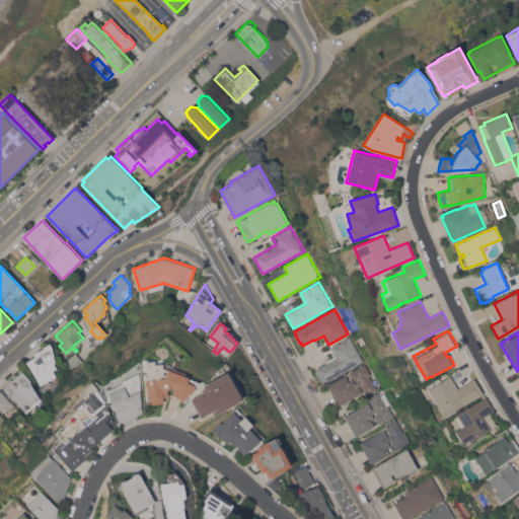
[(323,383),(322,380),(321,381),(314,369),(326,362),(326,361),(336,356),(330,348),(350,337),(364,360),(323,383)]
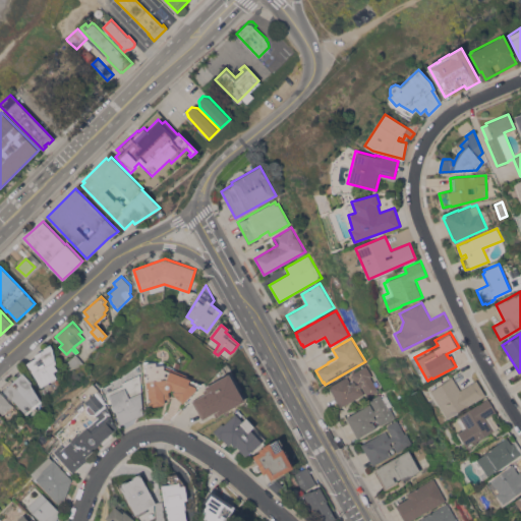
[(34,354),(43,349),(43,348),(50,344),(53,349),(56,363),(54,363),(57,368),(53,371),(56,378),(41,387),(27,364),(36,357),(35,357),(34,354)]
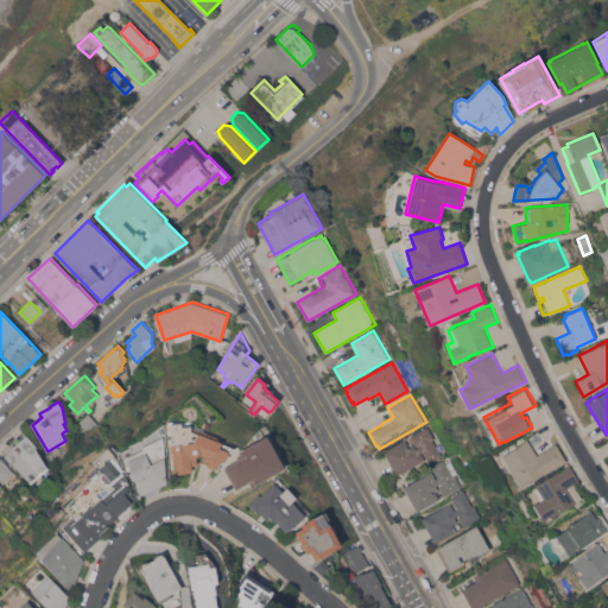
[(88,413),(96,422),(84,432),(77,424),(88,413)]
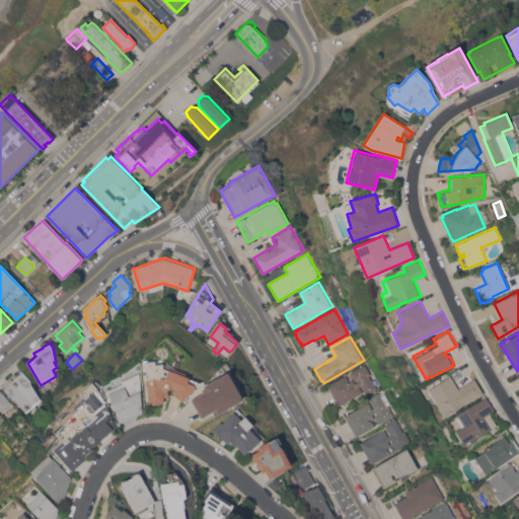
[(147,387),(146,388),(145,380),(146,380),(145,366),(146,366),(145,362),(155,361),(155,364),(163,363),(186,373),(184,376),(201,382),(182,401),(171,391),(172,389),(170,387),(168,390),(168,396),(164,396),(164,402),(161,402),(161,403),(152,404),(152,403),(149,403),(147,387)]
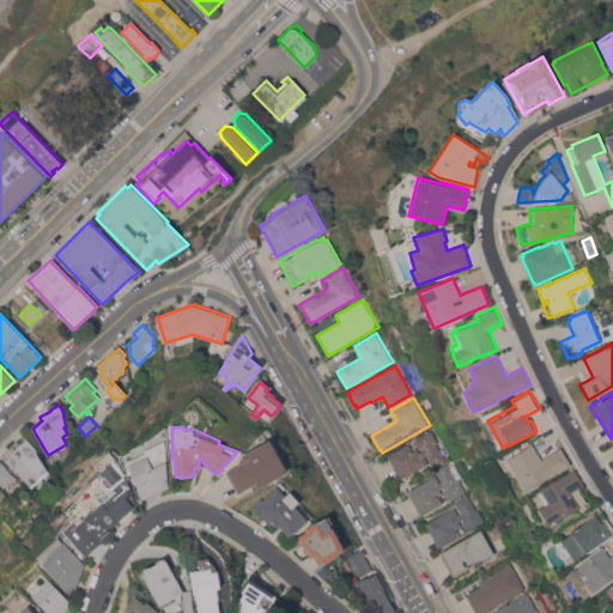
[(143,498),(132,473),(128,474),(127,469),(129,468),(126,462),(125,462),(121,455),(132,450),(131,448),(141,443),(143,444),(164,428),(165,439),(164,439),(169,486),(143,498)]
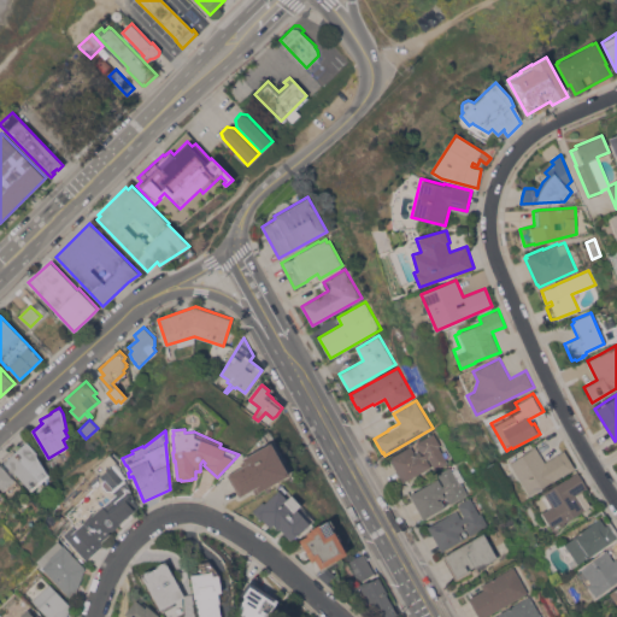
[(416,442),(434,433),(441,445),(439,446),(448,462),(435,469),(429,457),(427,458),(432,466),(403,482),(389,458),(411,446),(415,452),(419,450),(422,454),(427,452),(425,451),(423,452),(421,451),(416,442)]
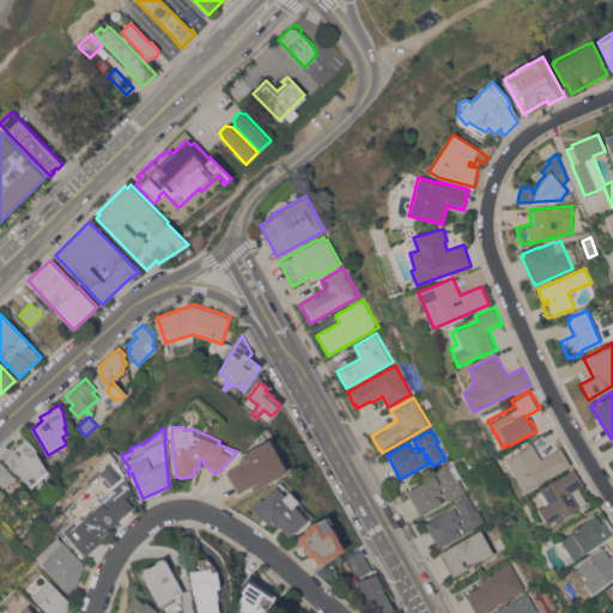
[(25,438),(26,438),(37,449),(36,451),(49,472),(31,487),(16,469),(14,471),(4,459),(5,457),(1,454),(8,447),(10,449),(17,442),(16,441),(22,435),(23,436),(25,438)]
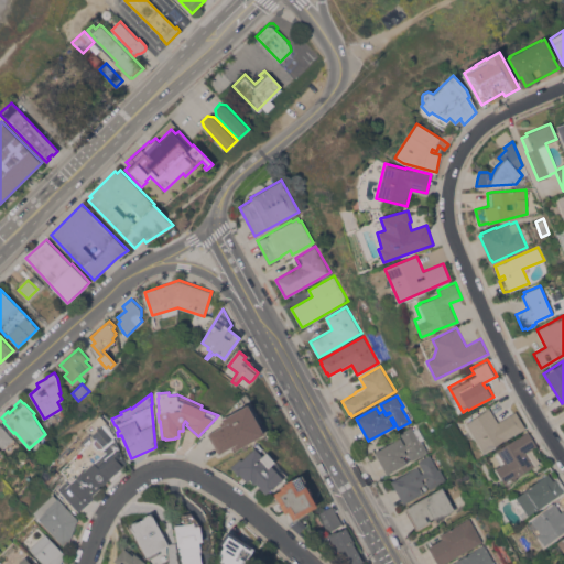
[(248,404),(264,434),(238,448),(239,449),(234,452),(231,447),(219,454),(207,433),(221,425),(219,422),(223,421),(223,419),(248,404)]
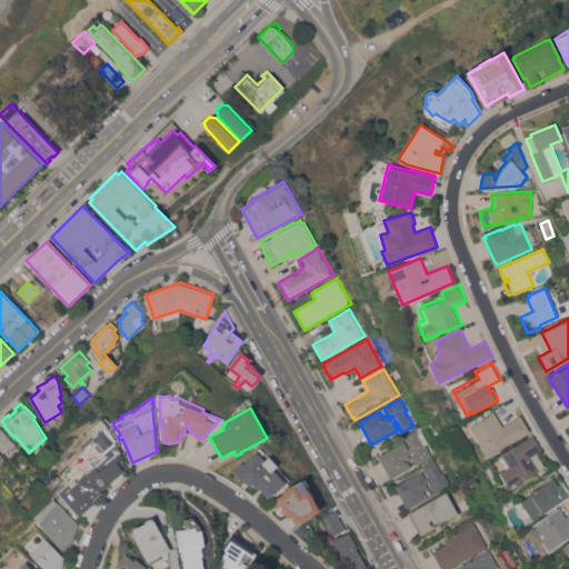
[(509,445),(509,443),(488,457),(470,427),(467,422),(481,415),(482,417),(493,410),(502,426),(520,415),(530,431),(509,445)]
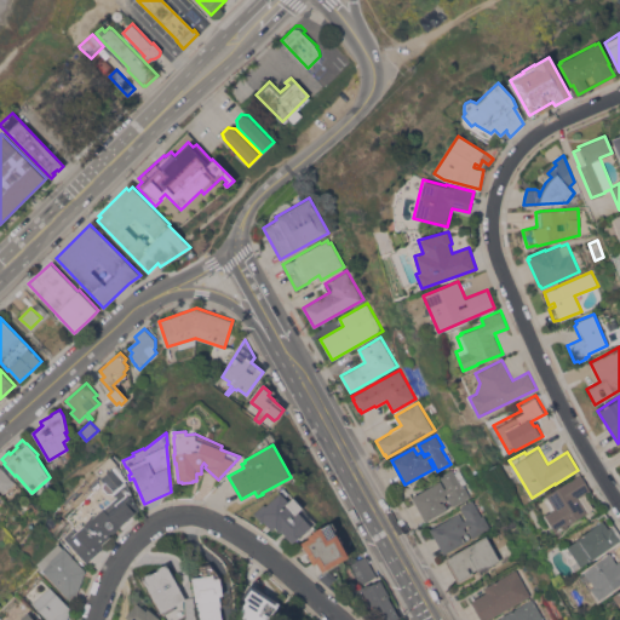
[(120,526),(121,527),(113,533),(110,534),(112,537),(102,544),(103,545),(103,546),(103,547),(86,562),(64,538),(65,535),(72,529),(74,529),(75,528),(72,524),(74,523),(67,516),(96,488),(93,487),(101,480),(99,478),(102,476),(99,474),(99,475),(95,470),(110,455),(118,464),(118,465),(122,470),(121,471),(124,475),(128,481),(127,482),(135,499),(132,500),(139,509),(120,526)]
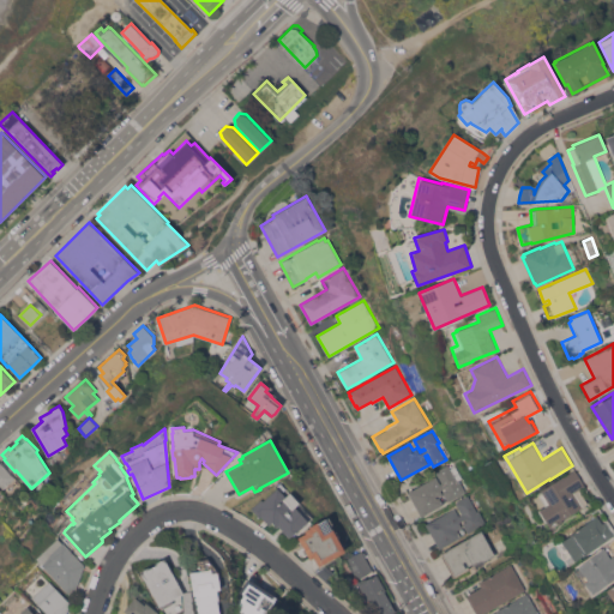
[(0,462),(14,477),(2,488),(0,485),(0,462)]
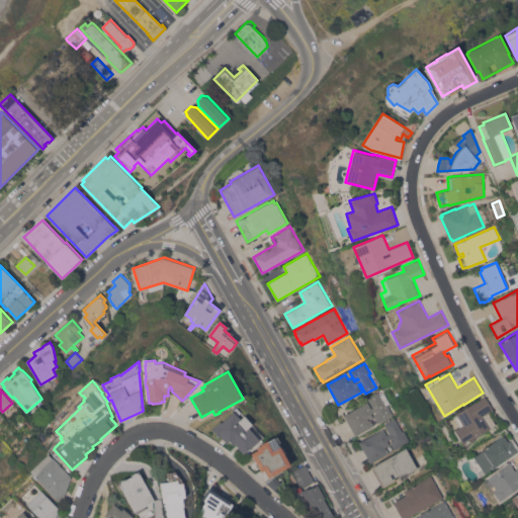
[(368,402),(371,408),(373,407),(367,397),(378,392),(379,395),(384,392),(391,403),(387,405),(394,415),(378,423),(374,416),(374,415),(374,414),(376,413),(375,411),(371,413),(374,417),(370,419),(374,425),(355,435),(344,415),(368,402)]
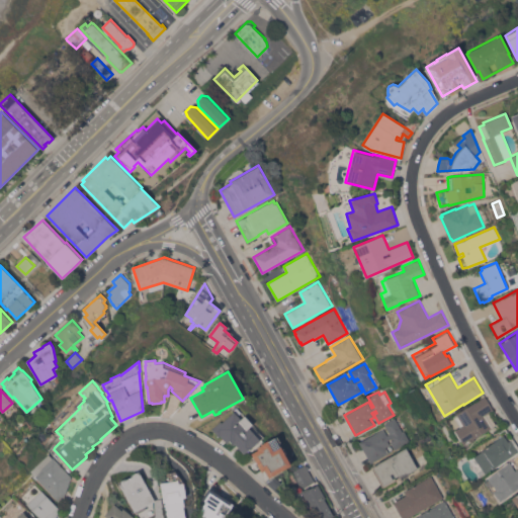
[(473,438),(473,439),(464,445),(454,430),(460,426),(455,418),(457,417),(455,414),(485,396),(493,409),(484,414),(492,427),(473,438)]
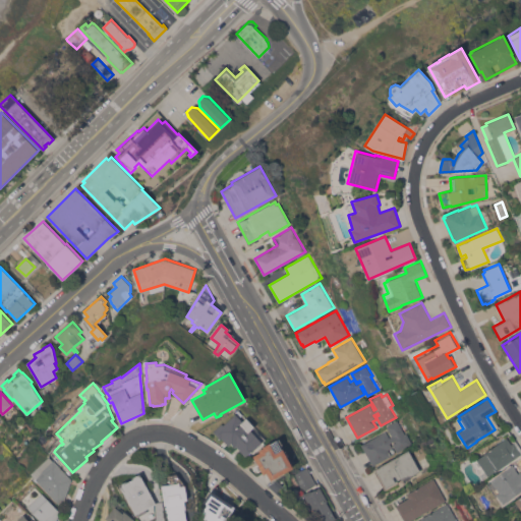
[(236,446),(235,447),(231,443),(228,445),(221,438),(220,439),(213,430),(222,423),(223,424),(235,413),(242,421),(246,417),(253,426),(250,429),(262,442),(253,450),(252,449),(245,456),(236,446)]
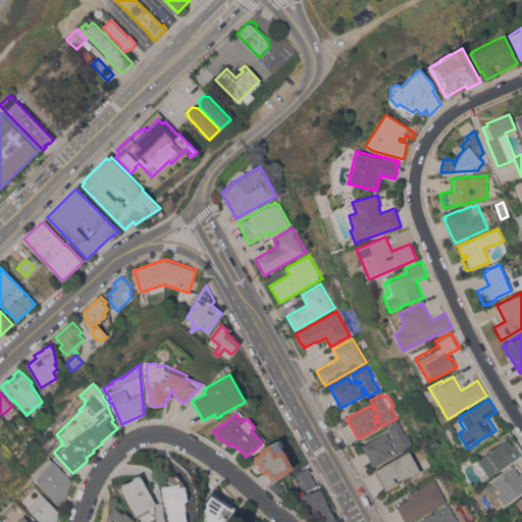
[(386,431),(389,437),(393,436),(387,426),(398,420),(406,434),(407,433),(413,445),(398,453),(394,445),(397,442),(396,440),(390,444),(393,448),(388,450),(393,456),(373,466),(362,446),(386,431)]
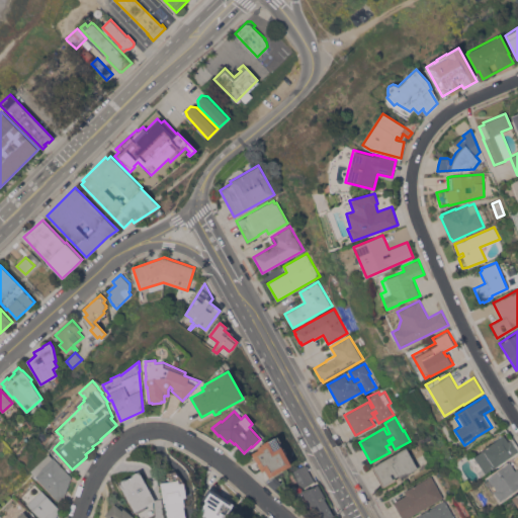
[(269,477),(265,469),(262,470),(252,453),(258,449),(258,448),(268,439),(268,440),(277,435),(280,440),(278,441),(282,447),(283,446),(286,452),(285,453),(291,464),(269,477)]
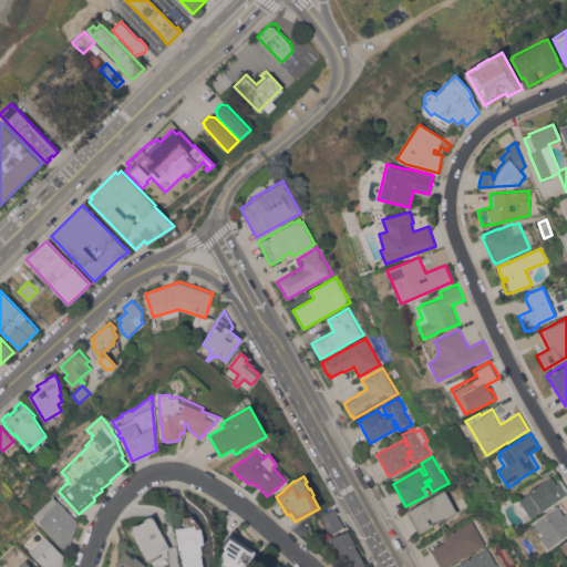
[(566,493),(539,512),(525,522),(518,512),(519,511),(515,504),(516,504),(515,502),(518,500),(517,500),(527,493),(526,493),(552,476),(556,483),(560,480),(566,488),(566,493)]
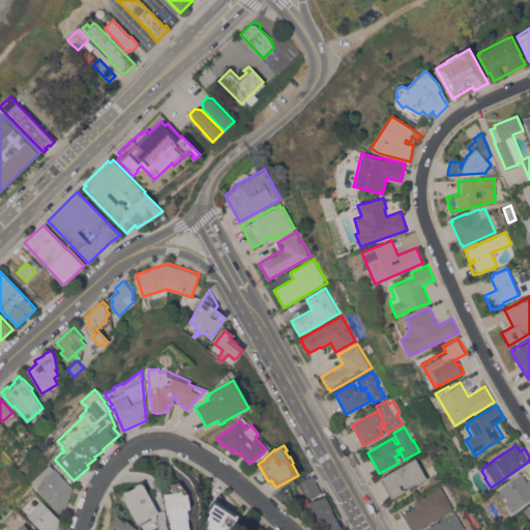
[(416,458),(428,478),(417,484),(418,486),(411,490),(410,487),(408,488),(407,486),(405,488),(406,490),(391,498),(381,479),(382,479),(381,477),(416,458)]
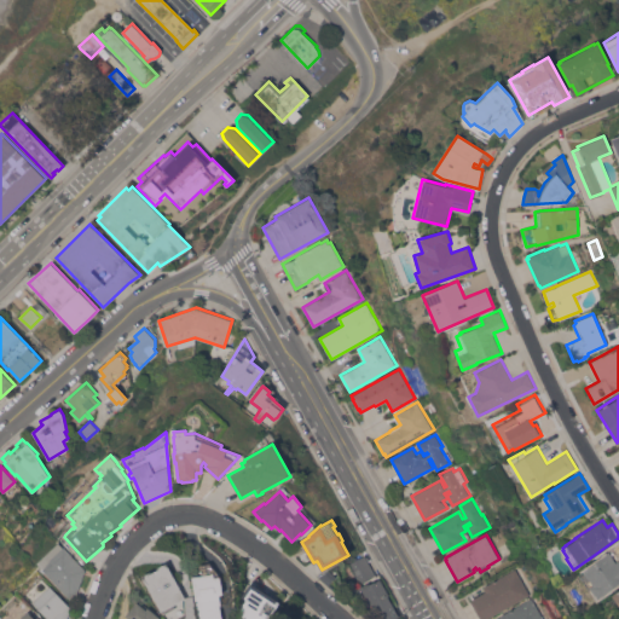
[(58,542),(63,547),(63,545),(85,568),(74,602),(42,570),(44,568),(36,562),(58,542)]
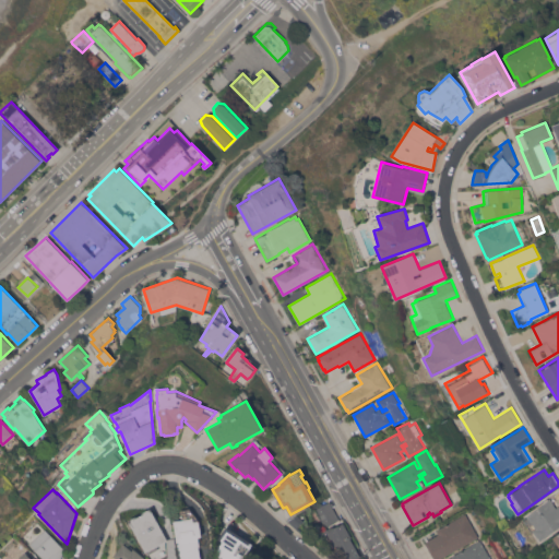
[(558,526),(538,540),(533,532),(531,533),(522,519),(526,516),(525,515),(550,498),(552,502),(552,503),(555,507),(558,504),(558,506),(558,526)]
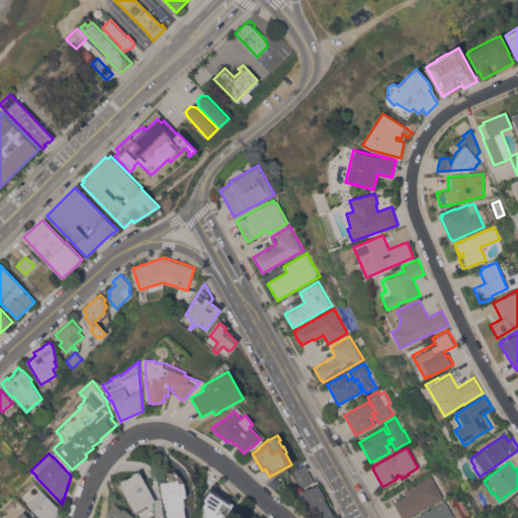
[(291,470),(300,466),(305,464),(315,481),(301,488),(291,470)]
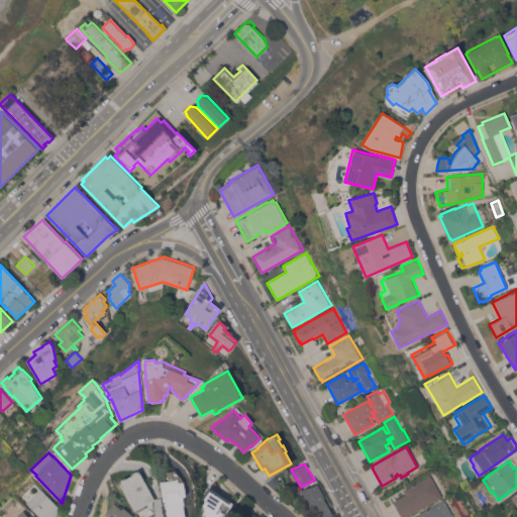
[(154,499),(134,510),(118,481),(125,477),(126,478),(131,475),(131,474),(138,470),(154,499)]
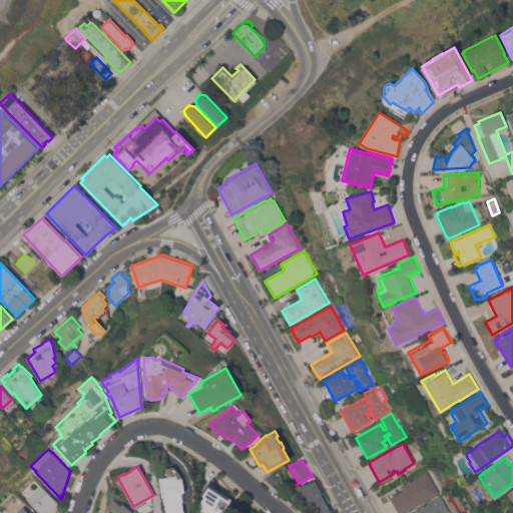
[(428,471),(439,492),(402,512),(397,512),(390,498),(391,497),(390,496),(402,490),(401,487),(402,486),(428,471)]
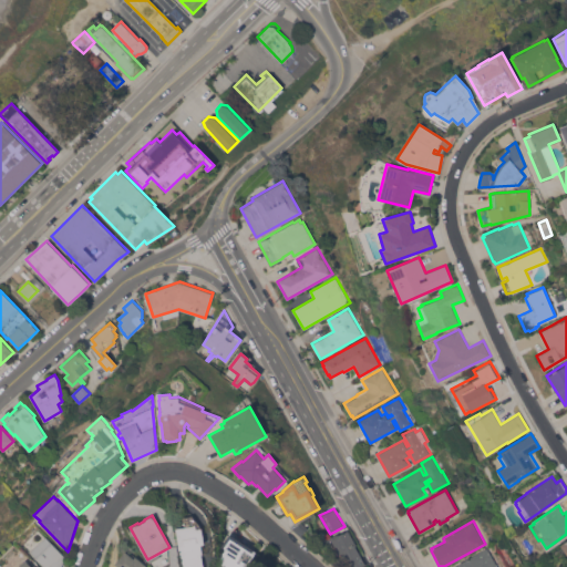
[(183,566),(182,558),(181,558),(176,527),(195,524),(196,528),(202,527),(204,544),(200,544),(202,554),(200,554),(203,566),(183,566)]
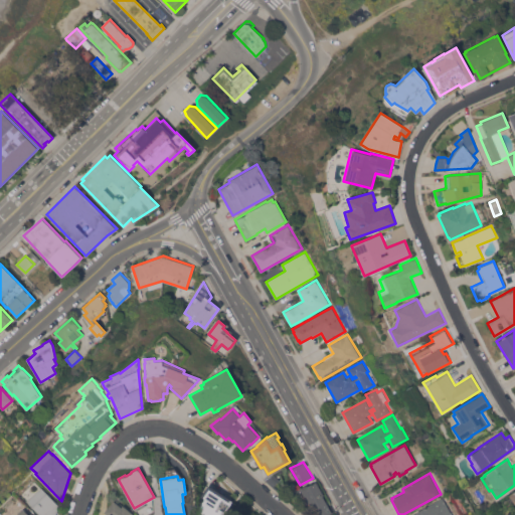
[(333,513),(329,514),(317,514),(311,502),(308,503),(301,490),(302,489),(301,487),(307,484),(307,485),(311,483),(312,484),(315,481),(333,513)]
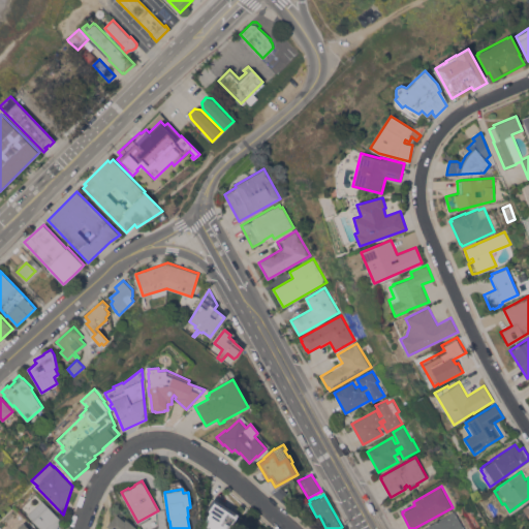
[(234,521),(236,522),(230,528),(212,528),(204,524),(209,517),(208,516),(211,511),(207,509),(215,496),(219,498),(218,500),(239,514),(234,521)]
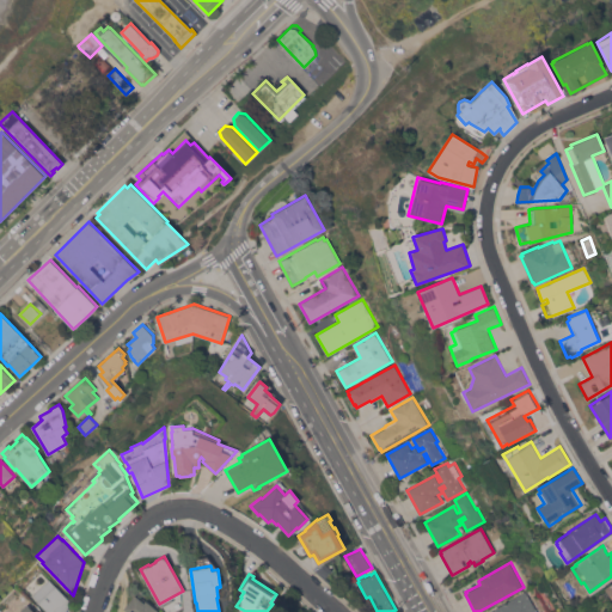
[(48,611),(32,595),(49,579),(71,600),(66,610),(68,611),(48,611)]
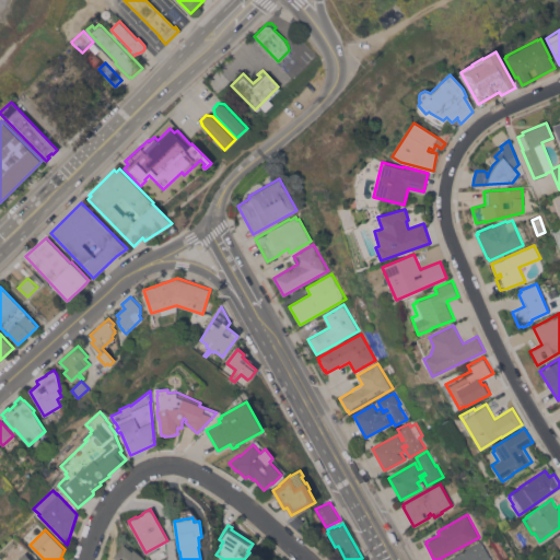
[(453,559),(453,558),(453,557),(481,540),(491,559),(453,559)]
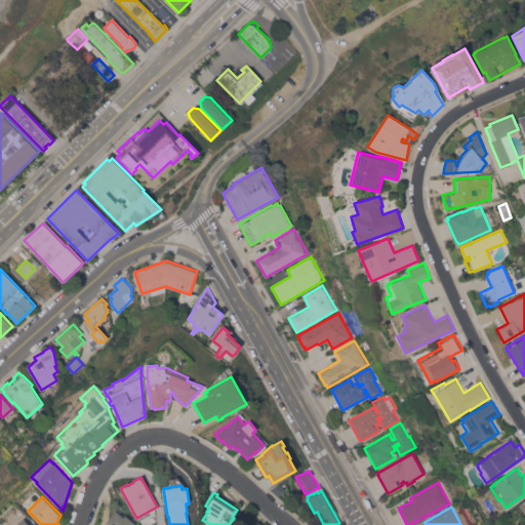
[(110,524),(106,522),(116,510),(123,516),(125,515),(135,523),(134,524),(110,524)]
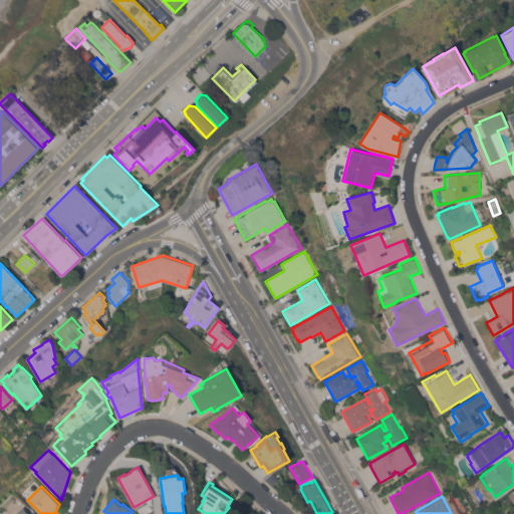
[(10,513),(29,513),(20,504),(10,513)]
